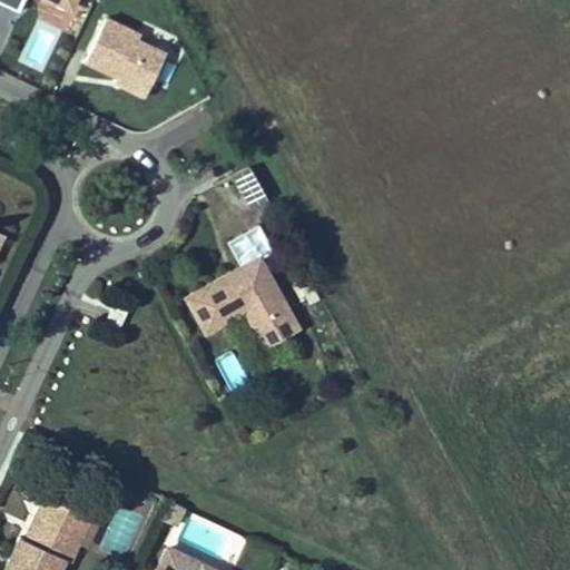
[(38,0),(74,15),(79,0),(0,0),(0,5),(18,12),(22,0),(38,0)]
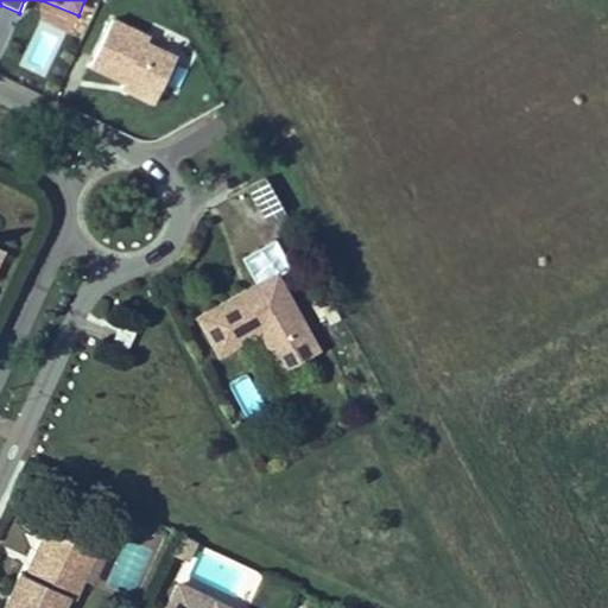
[(87,76),(158,103),(179,49),(108,21),(87,76)]
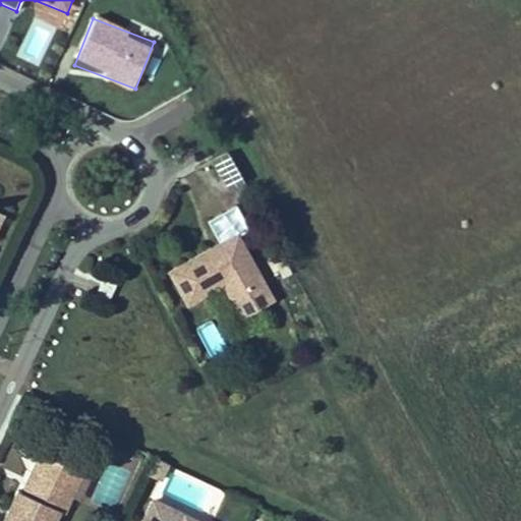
[(230,153),(213,159),(227,194),(244,188),(230,153)]
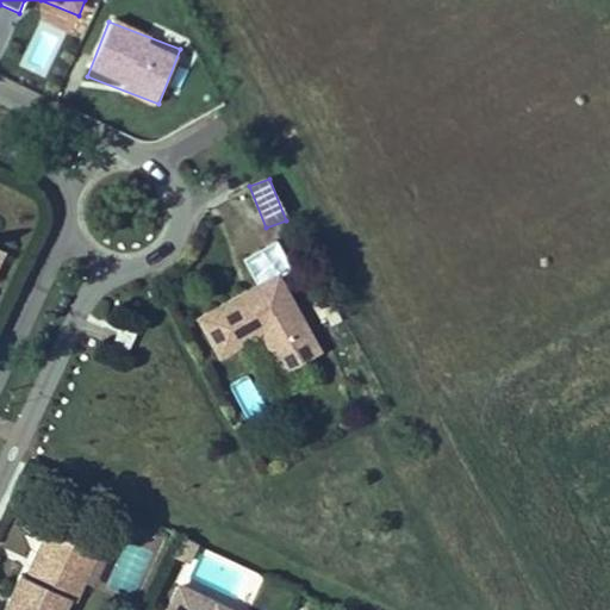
[(280,374),(324,354),(271,244),(243,259),(257,287),(194,317),(216,360),(262,337),(280,374)]
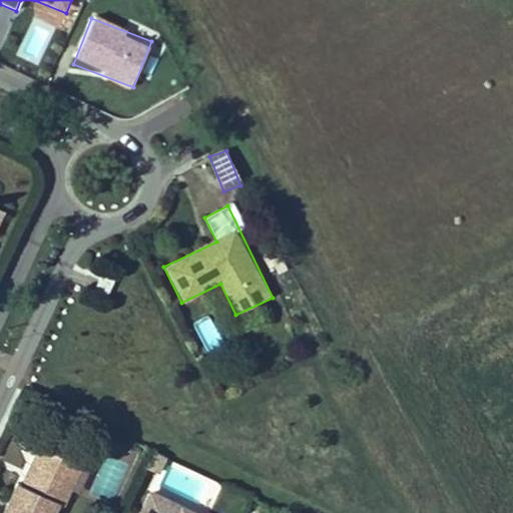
[(100,259),(84,303),(104,310),(120,266),(100,259)]
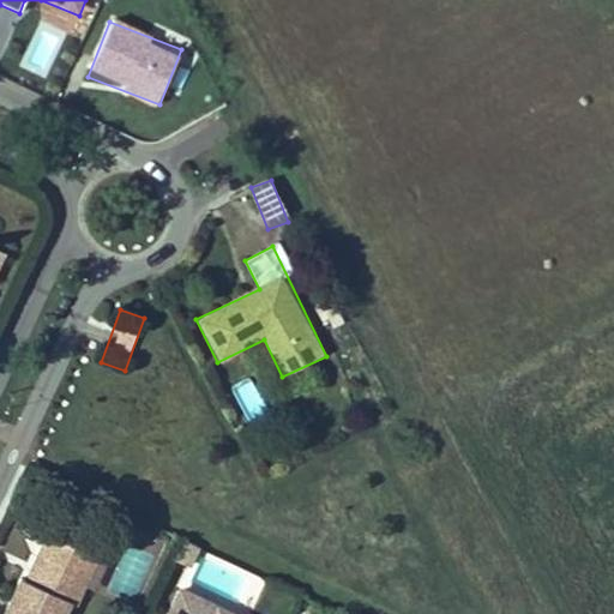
[(24,583),(8,613),(70,613),(74,606),(80,609),(90,590),(77,584),(91,555),(53,537),(30,585),(24,583)]
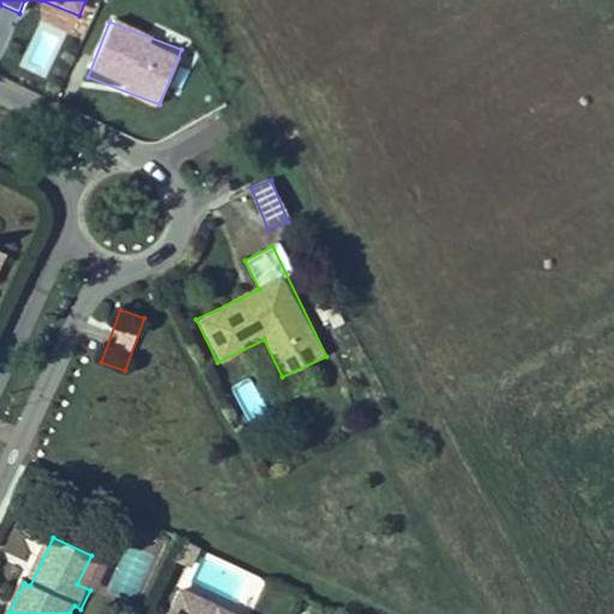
[(203,551),(190,543),(180,564),(193,570),(203,551)]
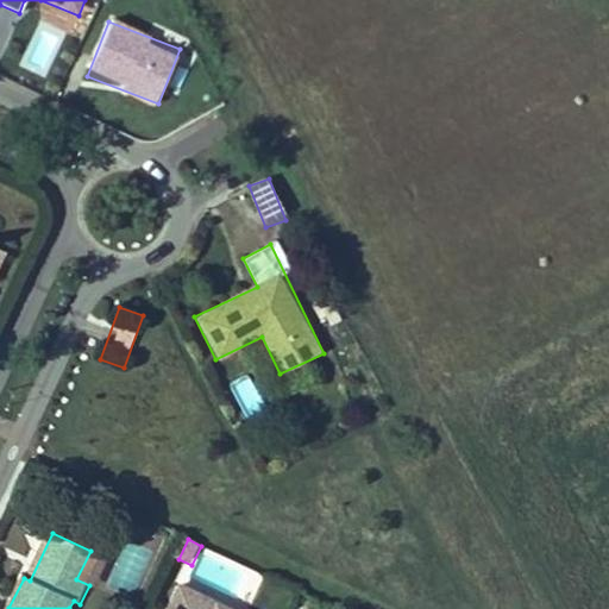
[(90,551),(76,579),(89,585),(102,558),(90,551)]
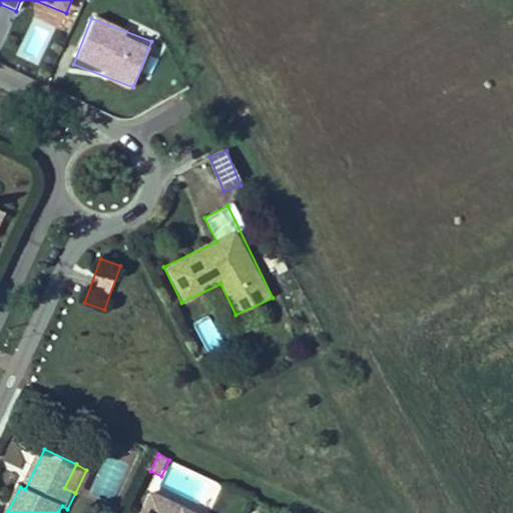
[(188,512),(154,497),(146,512),(188,512)]
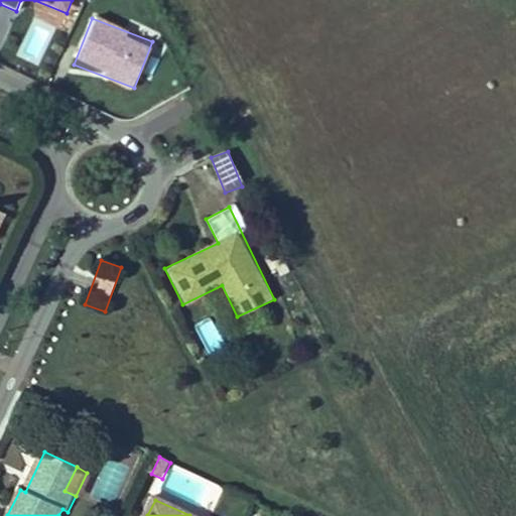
All buildings are outlined.
